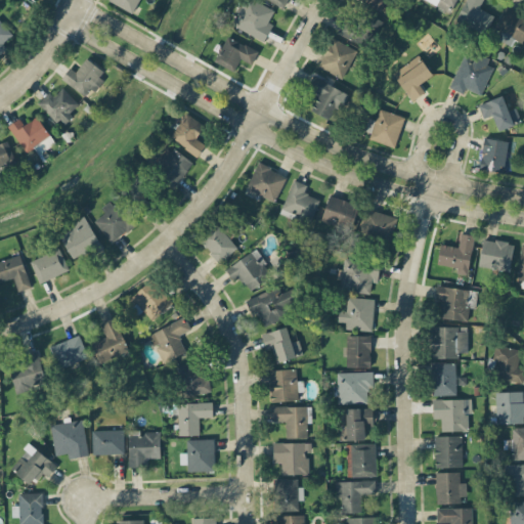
[(107,0),(132,12),(138,0),(107,0)]
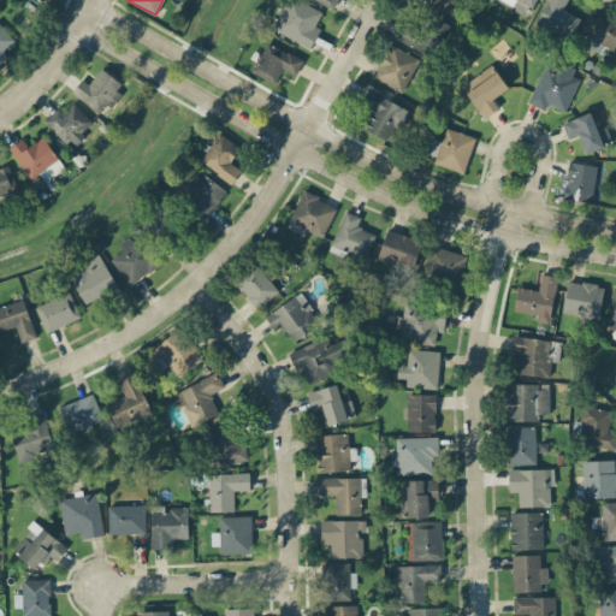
[(312,47),(320,28),(317,25),(323,10),(298,0),(286,0),(273,31),(312,47)]
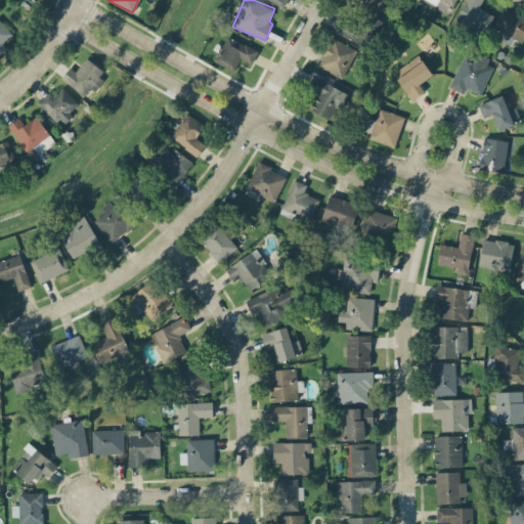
[(386,0),(359,0),(380,11),(386,0)]
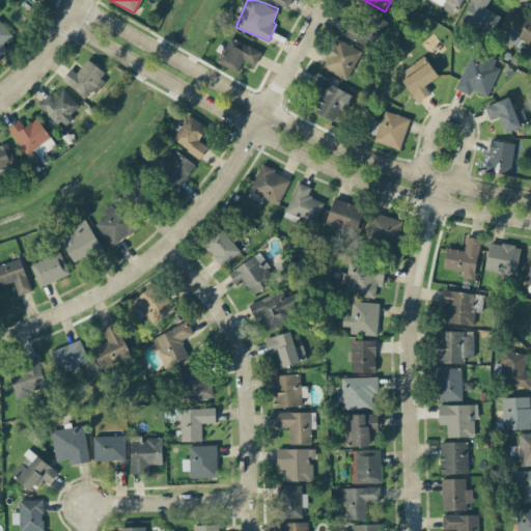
[(428,0),(457,11),(462,0),(428,0)]
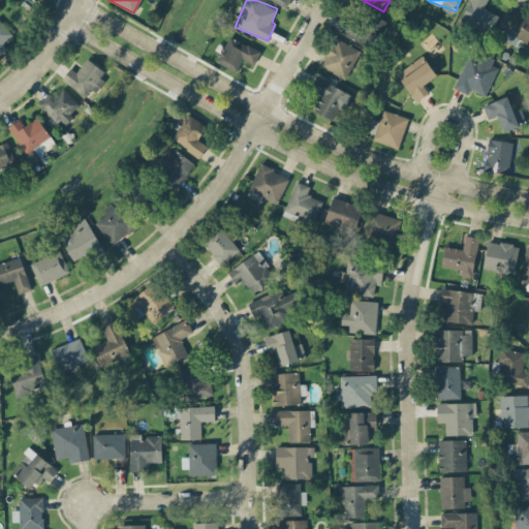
[(499,16),(484,7),(487,0),(470,0),(460,20),(488,35),(499,16)]
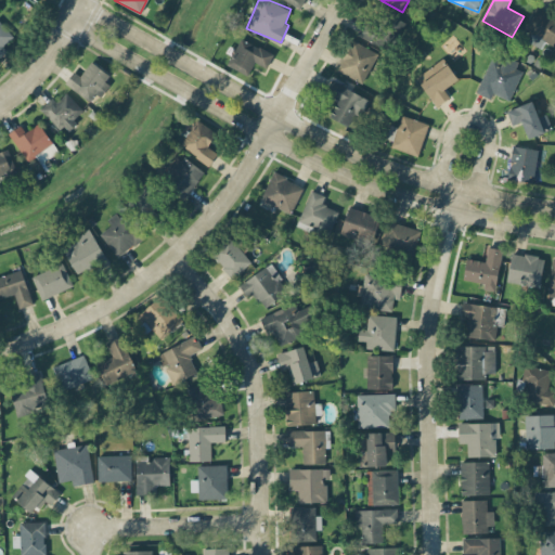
[(545,41),(553,44),(554,39),(554,17),(534,8),(524,29),(531,33),(527,41),(541,48),(545,41)]
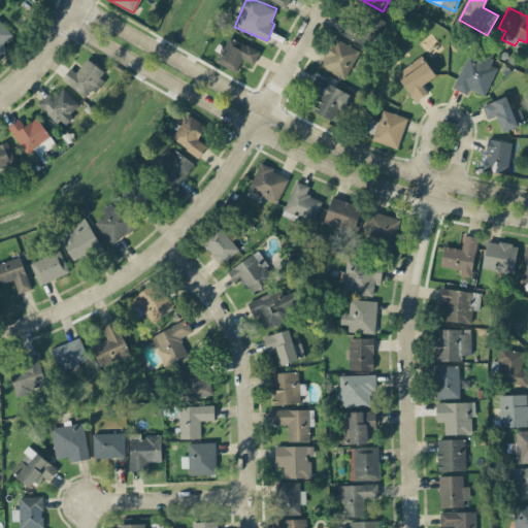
[(383,22),(368,14),(364,25),(347,18),(339,34),(371,47),(383,22)]
